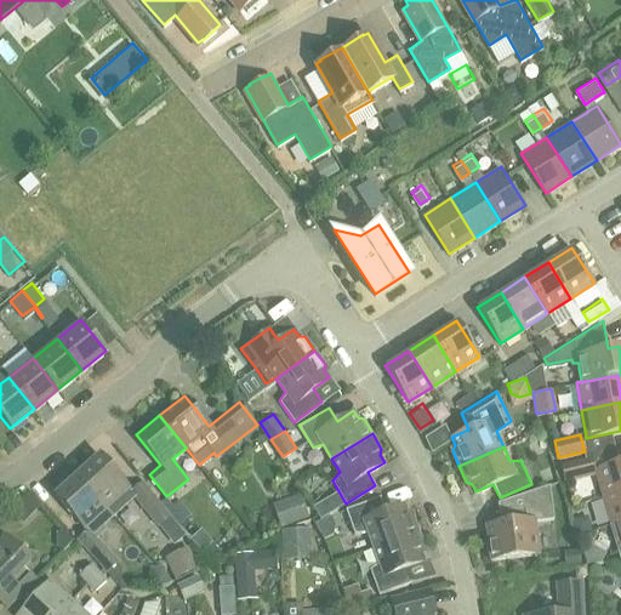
[(559,473),(592,465),(588,453),(557,460),(559,473)]
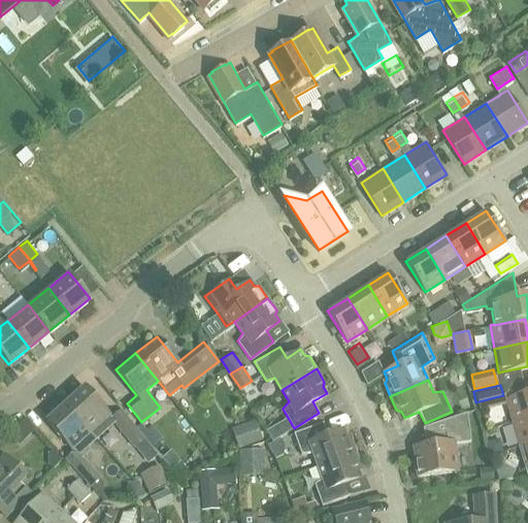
[(84,386),(65,403),(95,435),(112,419),(134,445),(144,436),(121,409),(111,417),(84,386)]
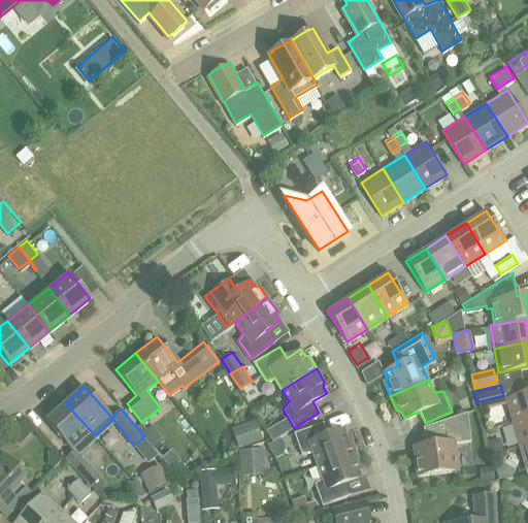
[(512,421),(527,416),(527,391),(504,398),(512,421)]
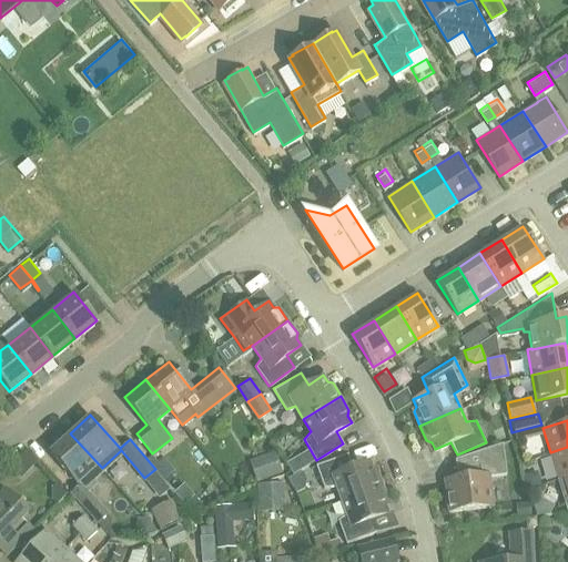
[(102,468),(70,433),(50,451),(80,483),(71,492),(98,521),(99,520),(111,533),(119,533),(111,523),(111,513),(108,511),(85,487),(94,479),(93,477),(102,468)]
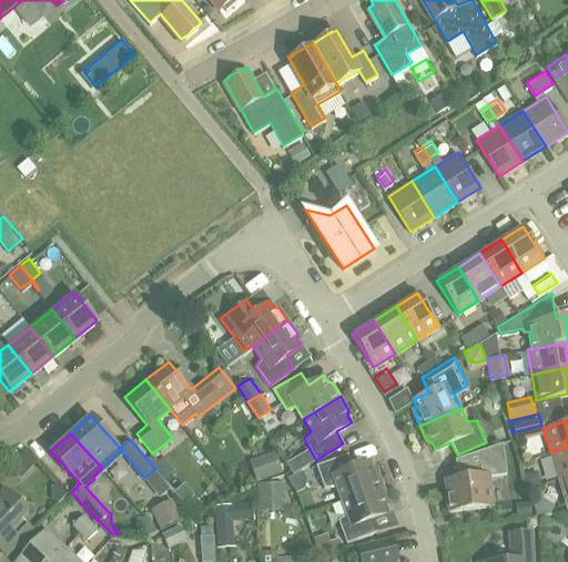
[(456,469),(465,468),(466,477),(444,480),(446,496),(444,499),(445,503),(448,508),(448,510),(493,504),(488,476),(506,473),(503,442),(455,458),(456,469)]
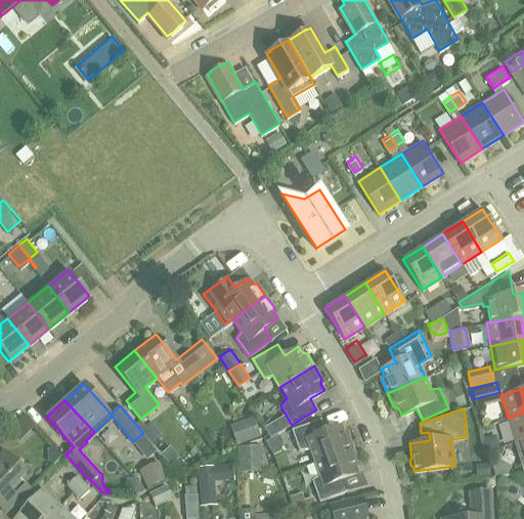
[(12,424),(23,435),(36,423),(26,412),(12,424)]
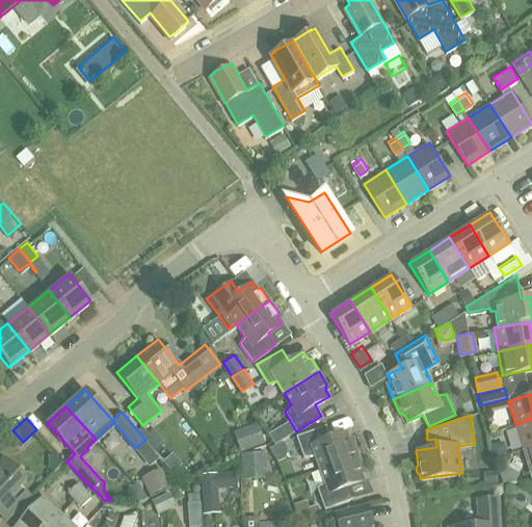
[(257,418),(234,426),(241,447),(265,439),(257,418)]
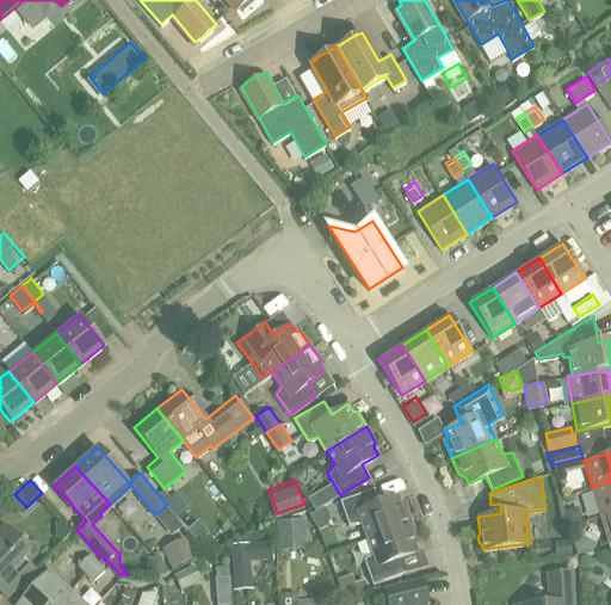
[(610,510),(610,481),(592,487),(600,514),(605,513),(605,512),(610,510)]
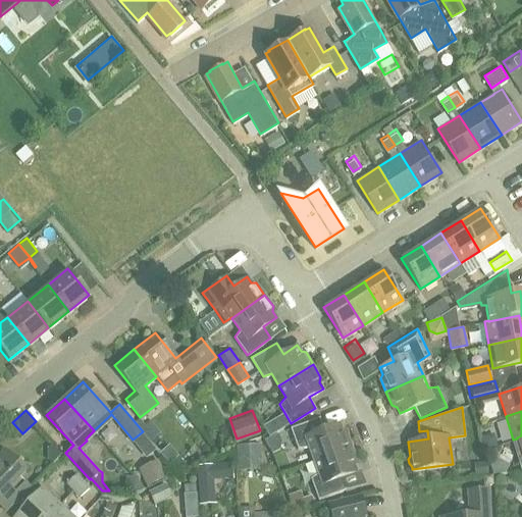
[(308,446),(313,459),(351,446),(347,432),(342,429),(340,423),(324,428),(319,416),(290,426),(298,447),(308,446)]
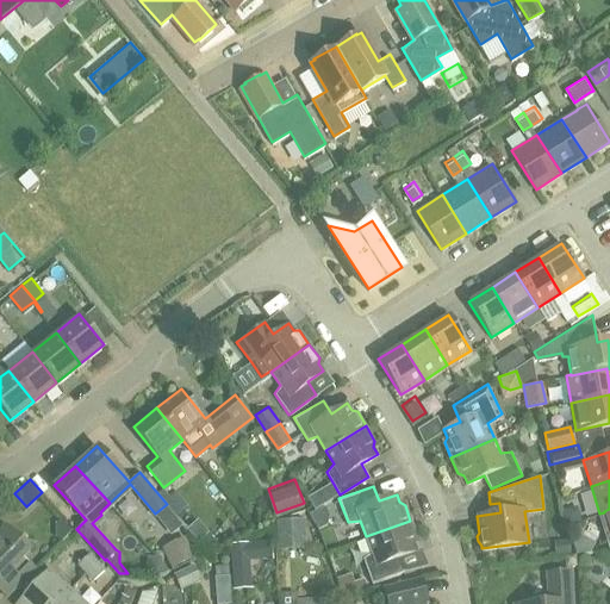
[(325,518),(327,514),(330,512),(325,503),(311,510),(318,525),(327,522),(325,518)]
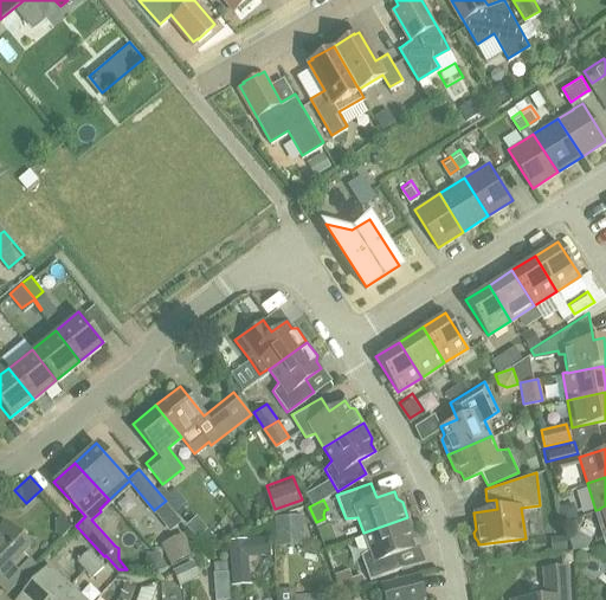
[(580,524),(595,522),(592,505),(577,508),(580,524)]
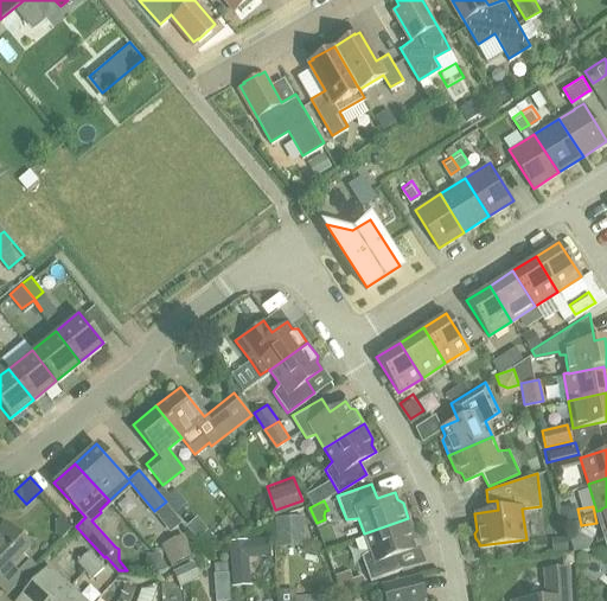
[(275,512),(278,542),(306,539),(304,510),(275,512)]
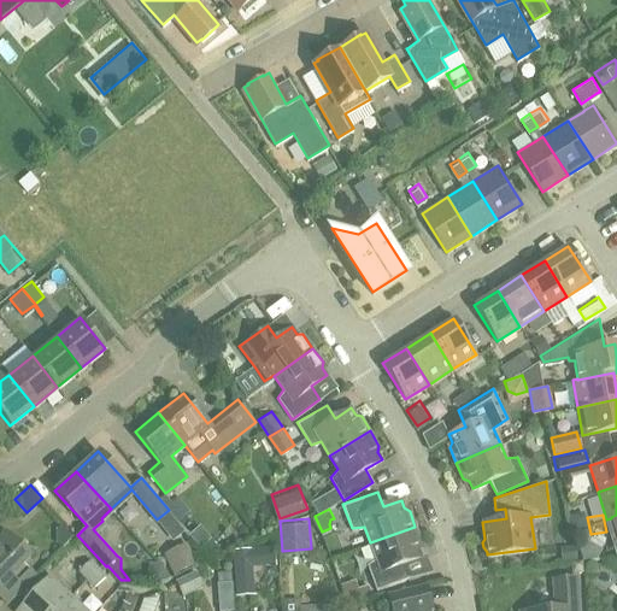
[(421,542),(415,527),(370,542),(376,557),(366,564),(376,588),(409,577),(403,563),(421,556),(418,548),(421,542)]
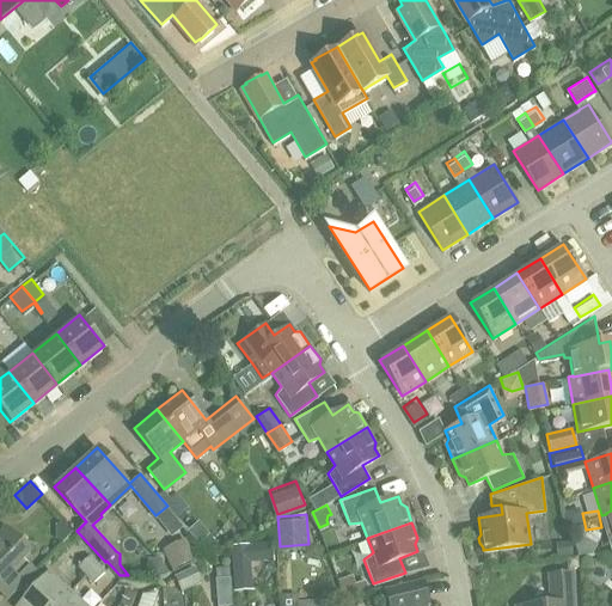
[(23,556),(30,548),(6,525),(0,531),(0,579),(4,576),(14,586),(34,567),(23,556)]
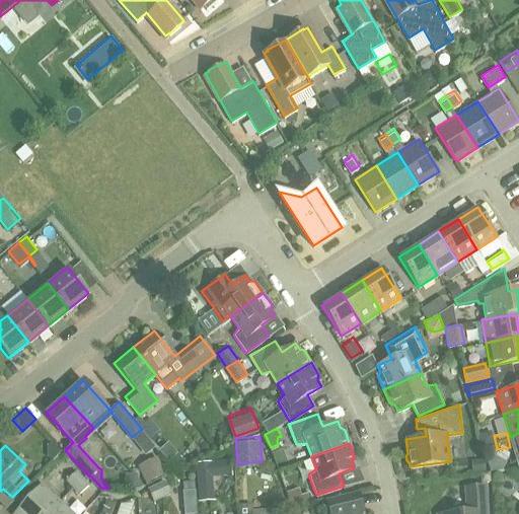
[(507,458),(493,451),(488,459),(491,468),(503,467),(507,458)]
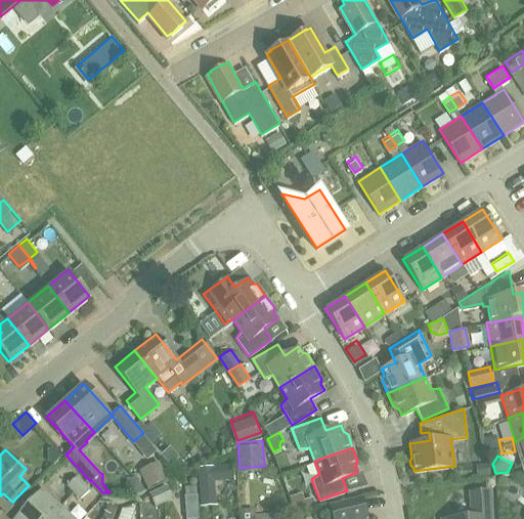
[(160,457),(140,466),(148,482),(167,474),(160,457)]
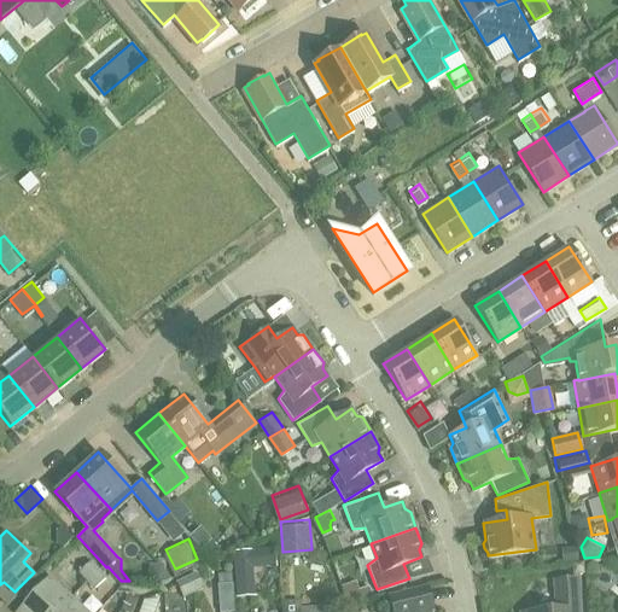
[(254,564),(272,563),(272,545),(234,547),(237,594),(255,593),(254,564)]
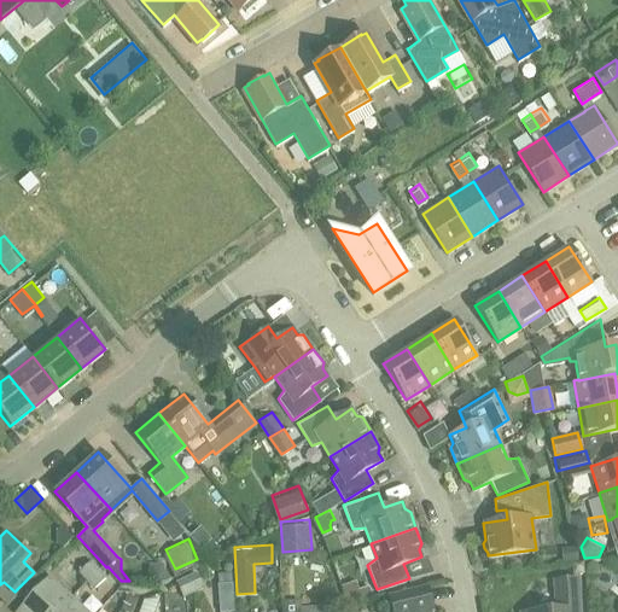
[(77,567),(86,576),(99,563),(91,554),(77,567)]
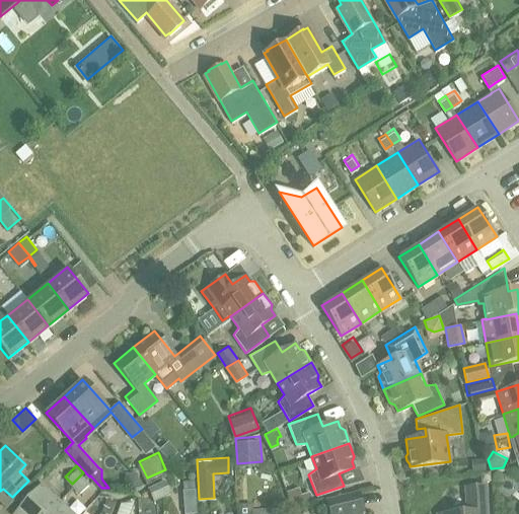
[(83,472),(72,484),(79,491),(90,480),(83,472)]
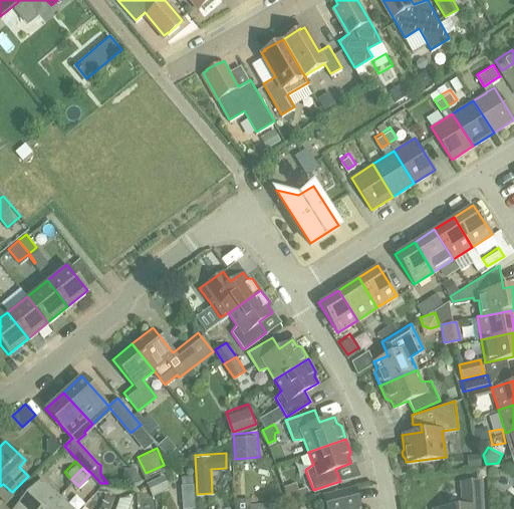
[(164,471),(155,475),(161,488),(170,484),(164,471)]
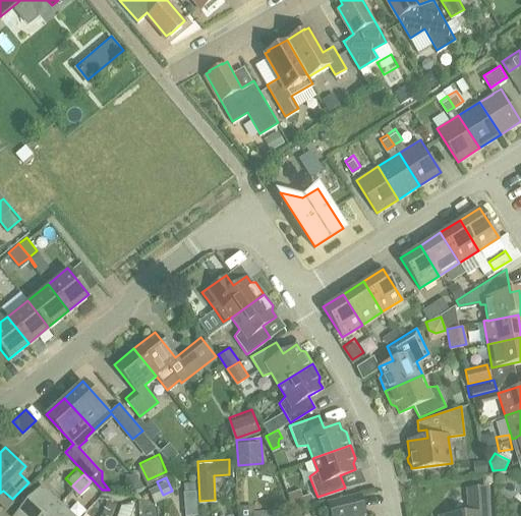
[(157,481),(148,485),(155,499),(163,495),(157,481)]
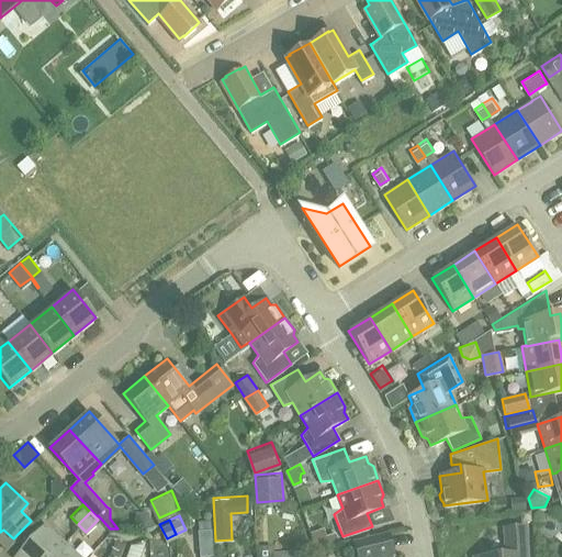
[(194,520),(194,548),(208,548),(206,520),(194,520)]
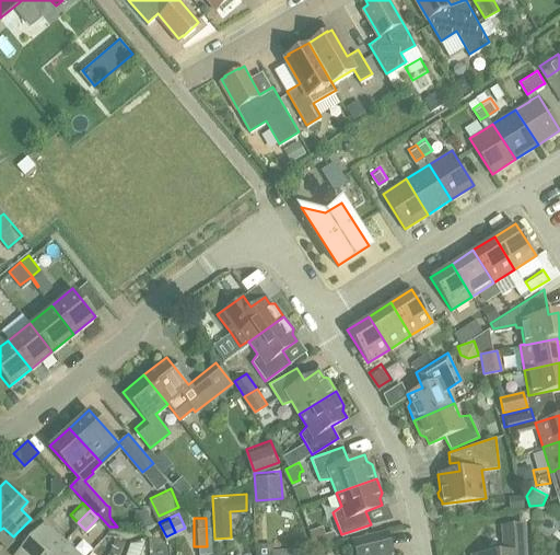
[(502,553),(471,554),(470,554),(525,554),(523,519),(501,520),(502,553)]
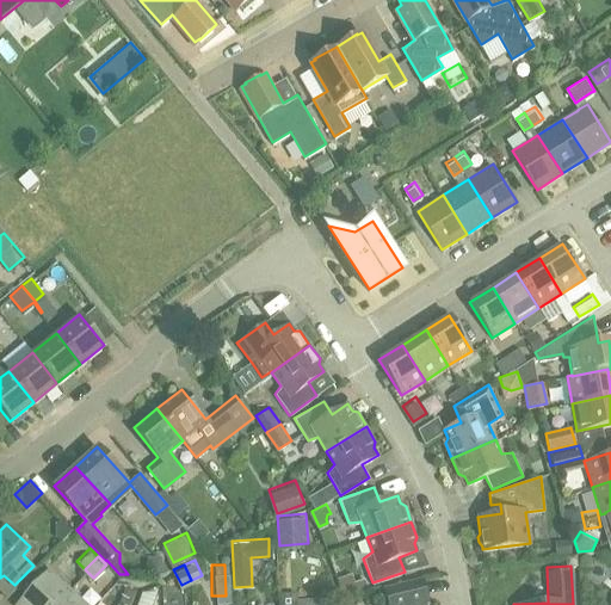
[(17,604),(54,604),(69,590),(48,569),(16,604),(17,604)]
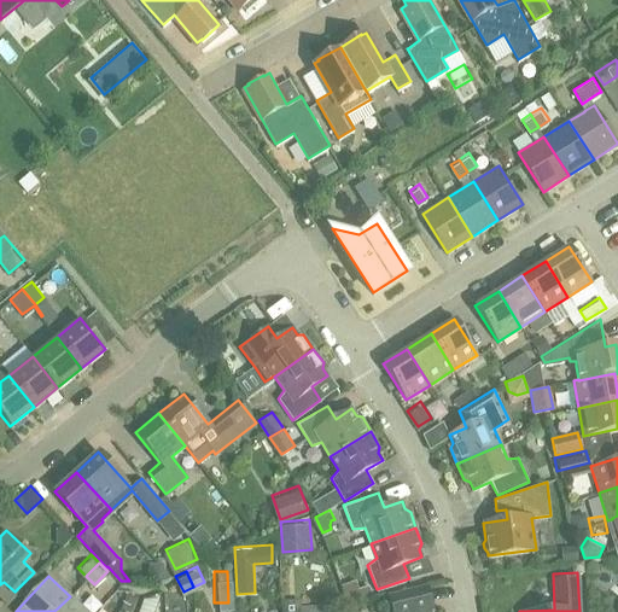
[(348,601),(374,593),(371,582),(360,584),(344,589),(348,601)]
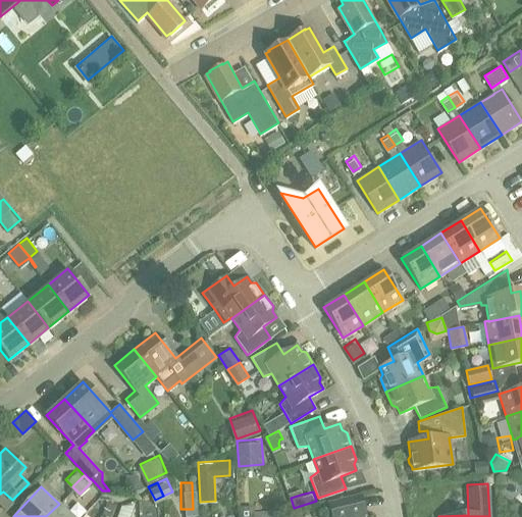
[(331,516),(360,516),(360,515),(365,514),(360,495),(328,503),(331,516)]
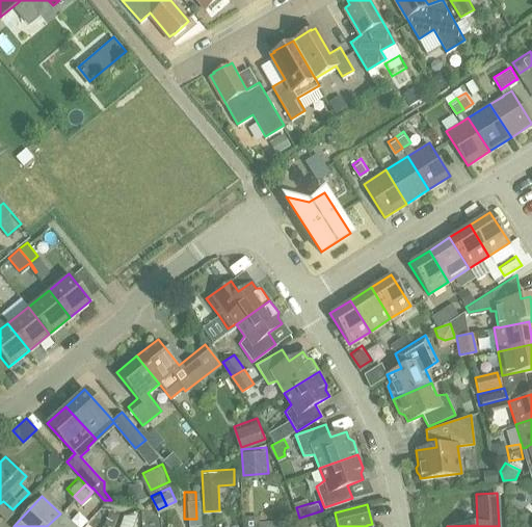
[(286,526),(286,520),(259,522),(258,512),(241,514),(242,526),(286,526)]
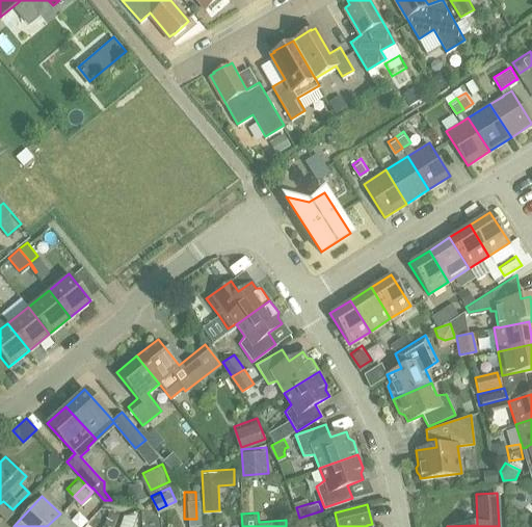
[(75,526),(60,514),(47,526),(75,526)]
